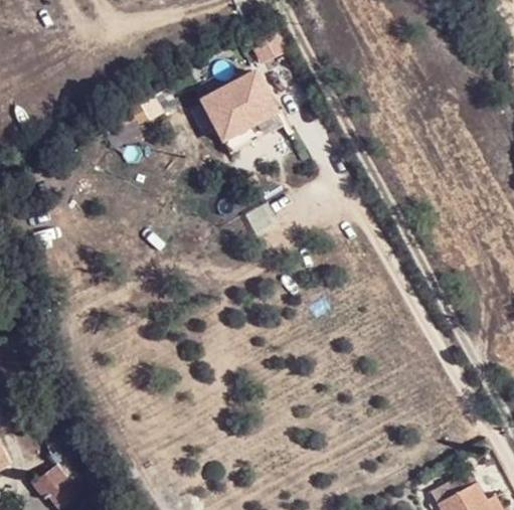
[(228,152),(281,121),(252,69),(198,99),(228,152)]
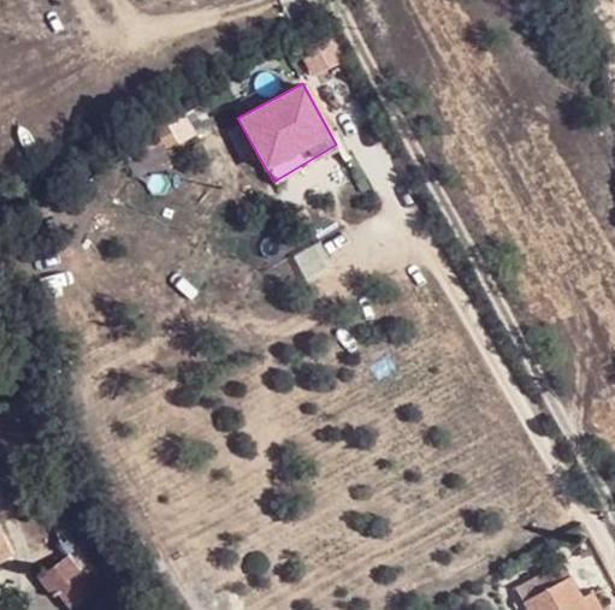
[(182,114),(190,131),(193,134),(211,124),(199,105),(182,114)]
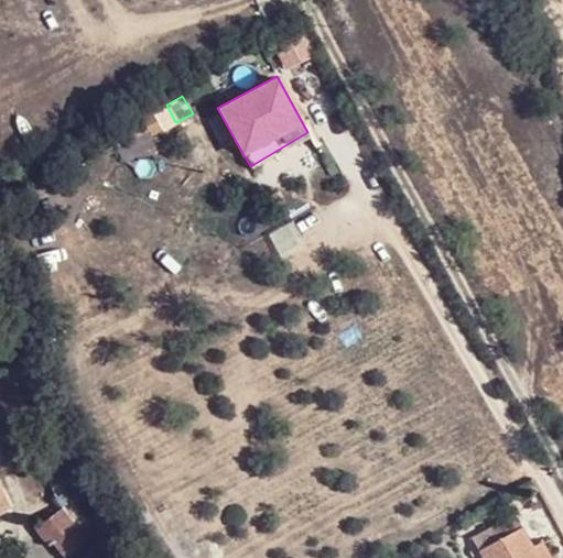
[(158,130),(149,113),(116,131),(123,143),(147,130),(150,134),(158,130)]
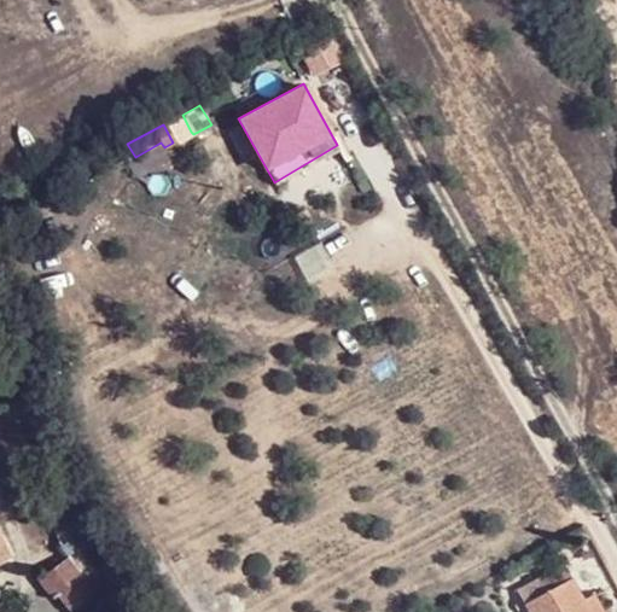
[(0,555),(12,548),(0,528),(0,555)]
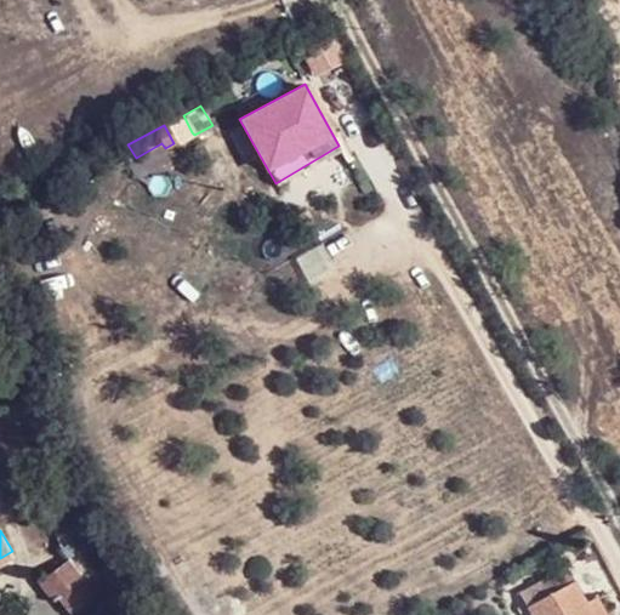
[(73,610),(100,592),(74,553),(39,579),(55,598),(61,596),(73,610)]
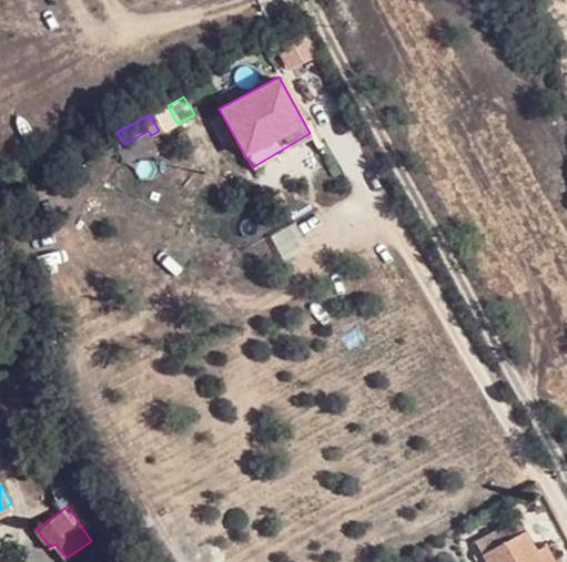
[(487,561),(554,561),(545,542),(536,545),(517,513),(474,537),(487,561)]
